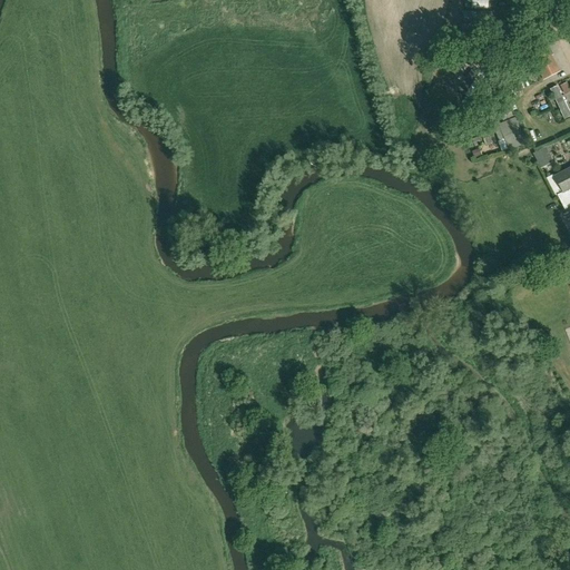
[(559,71),(549,50),(532,58),(543,79),(559,71)]
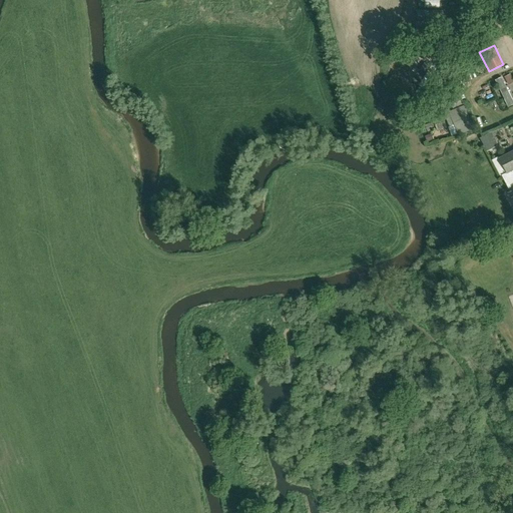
[(409,51),(404,54),(408,60),(413,57),(409,51)]
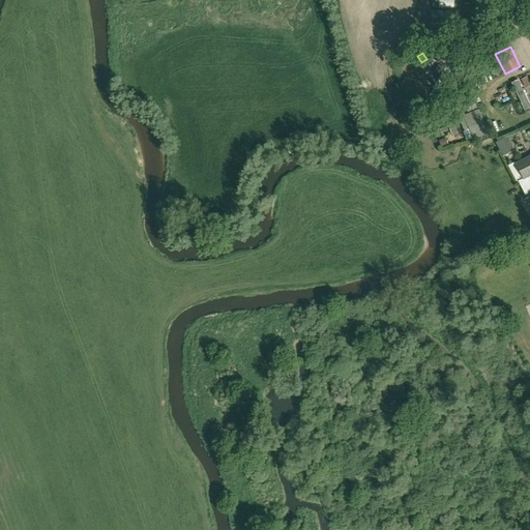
[(527,77),(521,80),(524,86),(525,89),(529,86),(529,83),(527,77)]
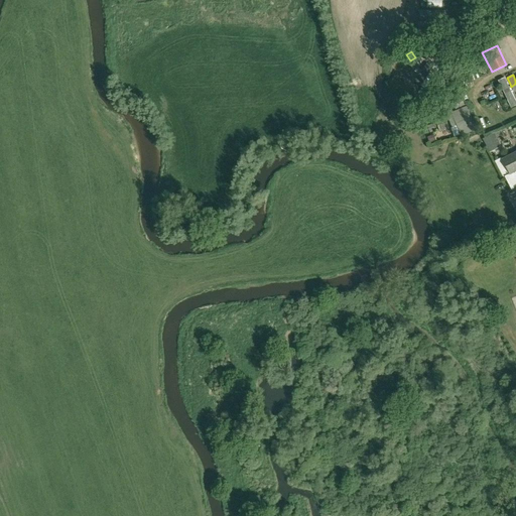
[(507,109),(511,107),(500,82),(496,84),(507,109)]
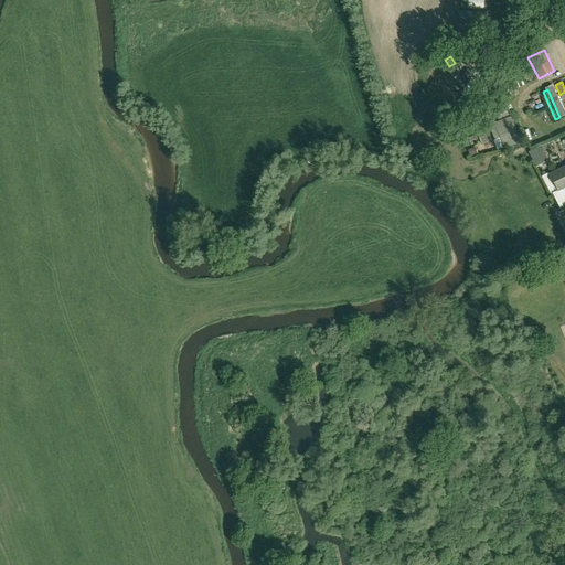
[(504,107),(499,109),(502,118),(509,116),(504,107)]
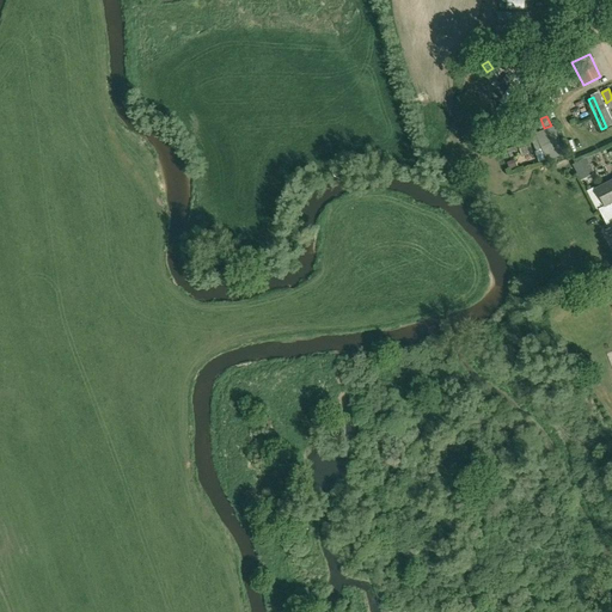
[(546,163),(565,155),(554,127),(528,138),(536,153),(542,151),(546,163)]
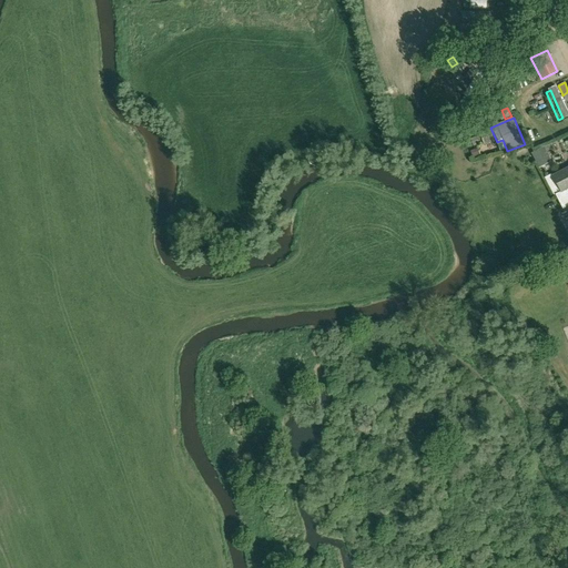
[(476,137),(469,139),(473,146),(479,144),(476,137)]
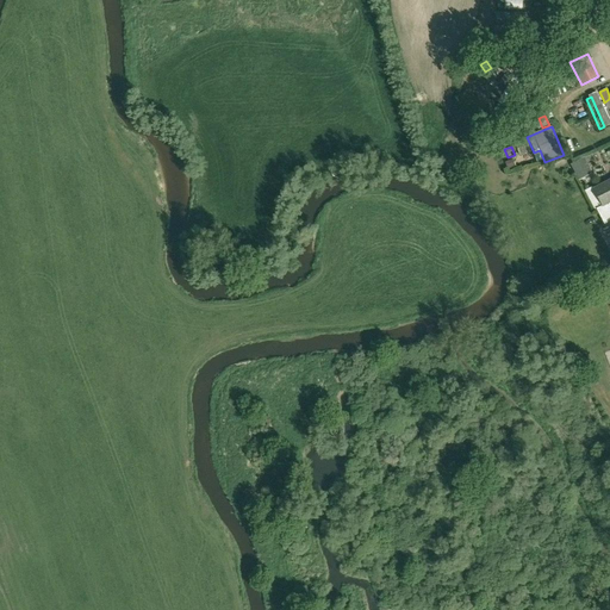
[(534,155),(521,160),(523,166),(536,161),(534,155)]
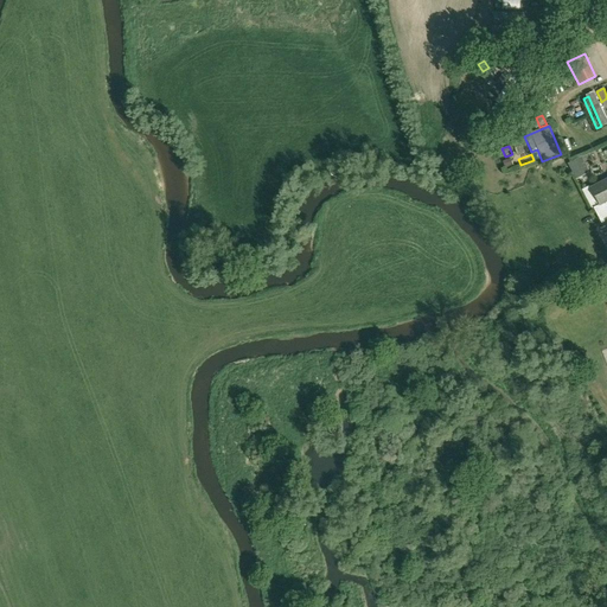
[(511,158),(502,161),(505,168),(513,165),(511,158)]
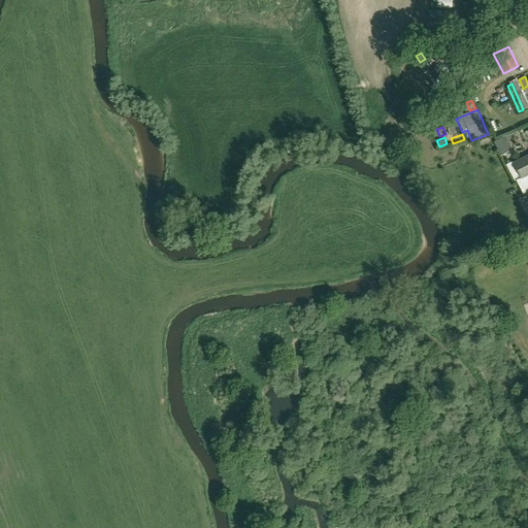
[(505,137),(494,142),(498,152),(509,145),(505,137)]
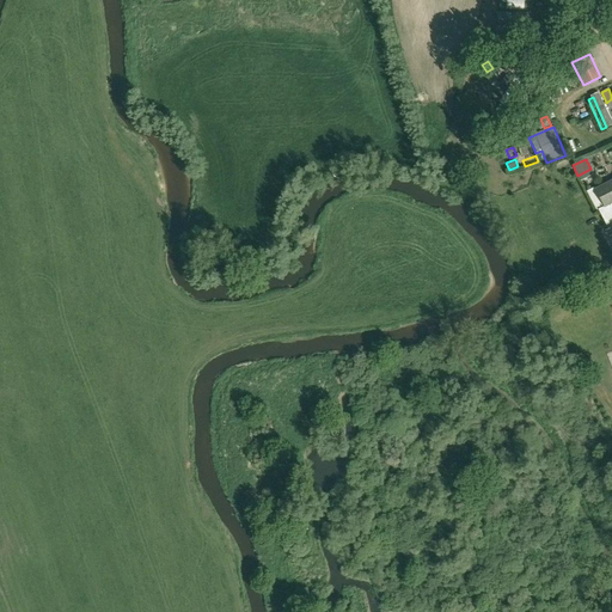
[(611,182),(595,191),(605,208),(601,209),(607,224),(611,220),(611,182)]
